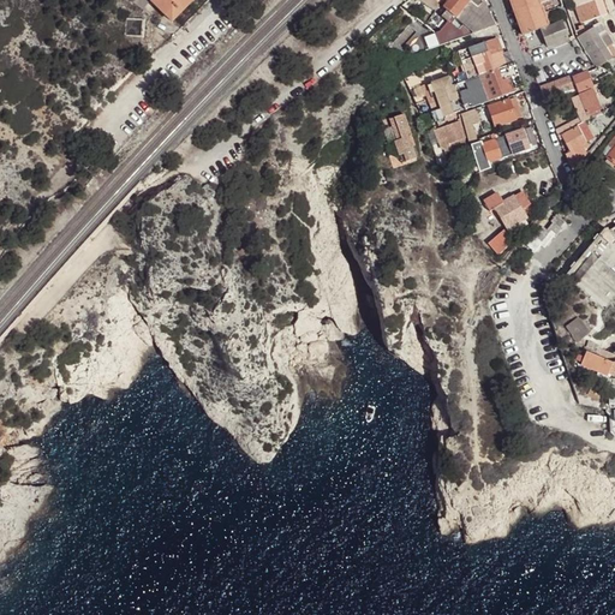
[(151,0),(173,21),(192,0),(151,0)]
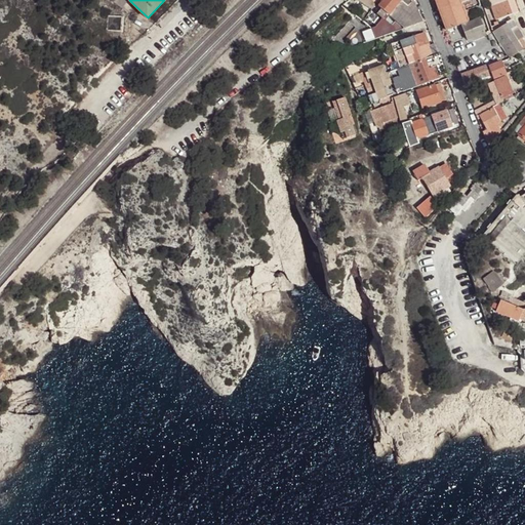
[(382,18),(384,17),(393,26),(393,25),(396,22),(398,24),(404,29),(427,21),(420,6),(415,0),(375,0),(376,0),(377,1),(376,2),(373,7),(376,9),(376,10),(377,9),(378,6),(381,9),(380,10),(377,13),(382,18)]
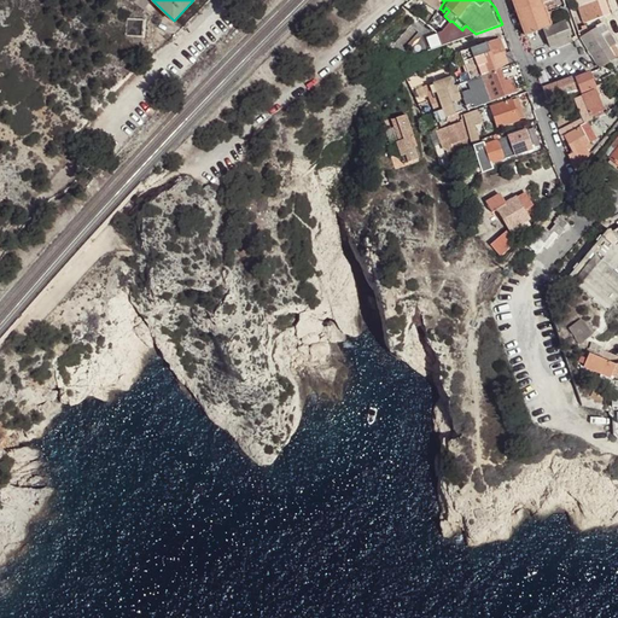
[(549,22),(543,4),(541,0),(513,0),(526,35),(551,25),(549,22)]
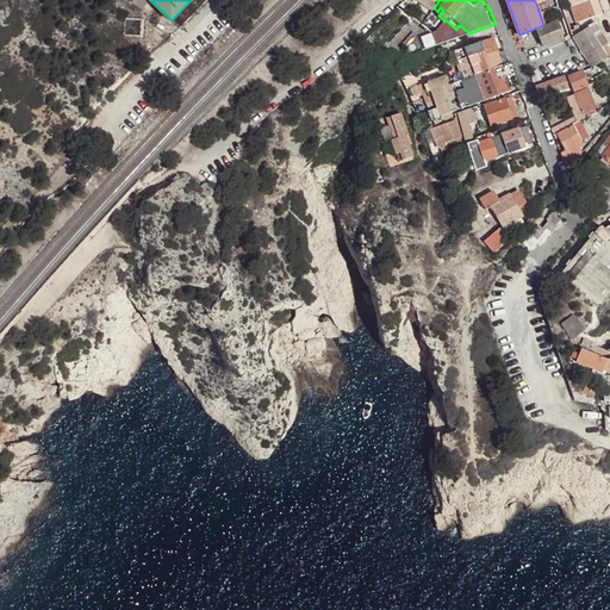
[(568,0),(577,23),(595,17),(589,0),(568,0)]
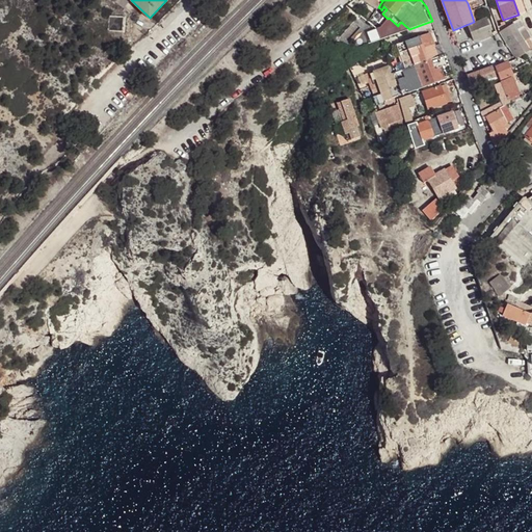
[(525,12),(520,0),(513,0),(519,15),(525,12)]
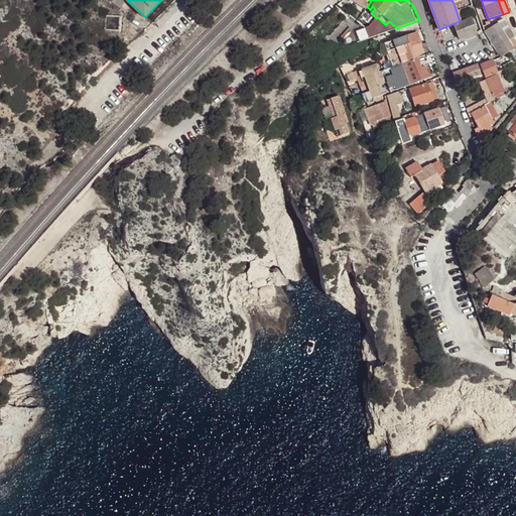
[(463,17),(458,4),(455,2),(454,3),(459,18),(463,17)]
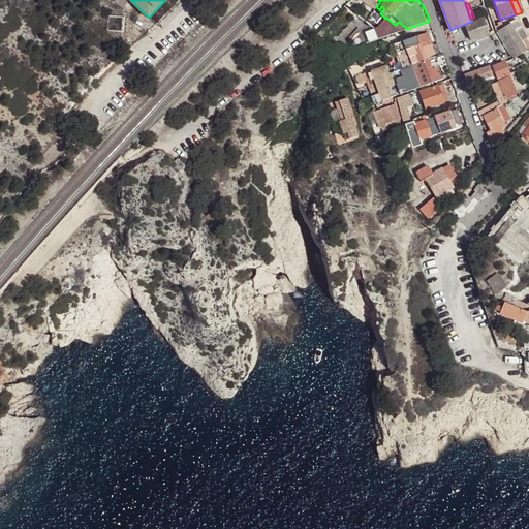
[(396,26),(386,18),(385,19),(378,27),(380,34),(381,35),(393,28),(396,26)]
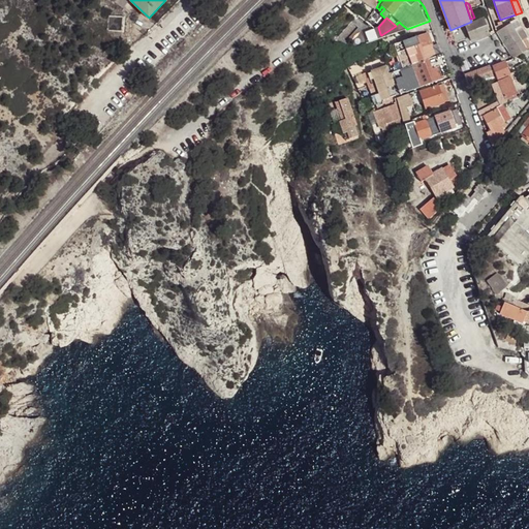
[(484,20),(466,26),(472,40),(489,34),(484,20)]
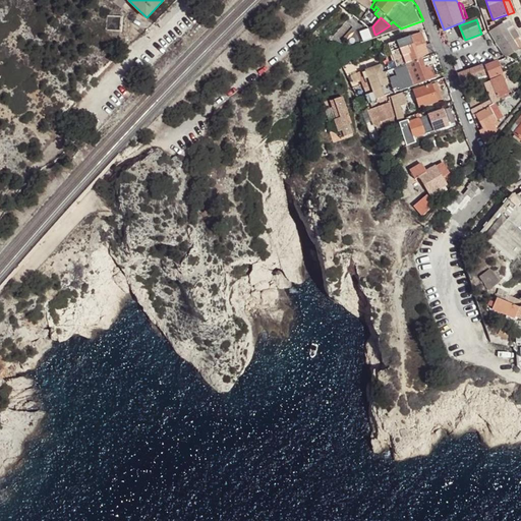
[(512,30),(507,20),(502,22),(503,23),(508,32),(512,30)]
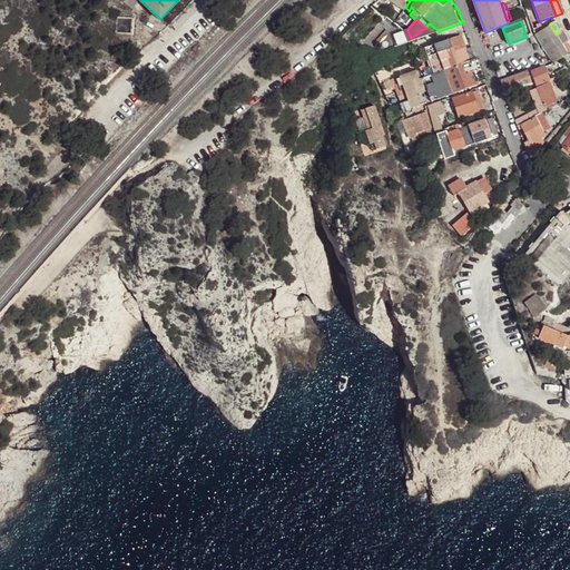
[(566,55),(561,46),(567,42),(568,41),(562,31),(560,32),(556,35),(550,26),(537,33),(553,64),(563,57),(567,56),(566,55)]
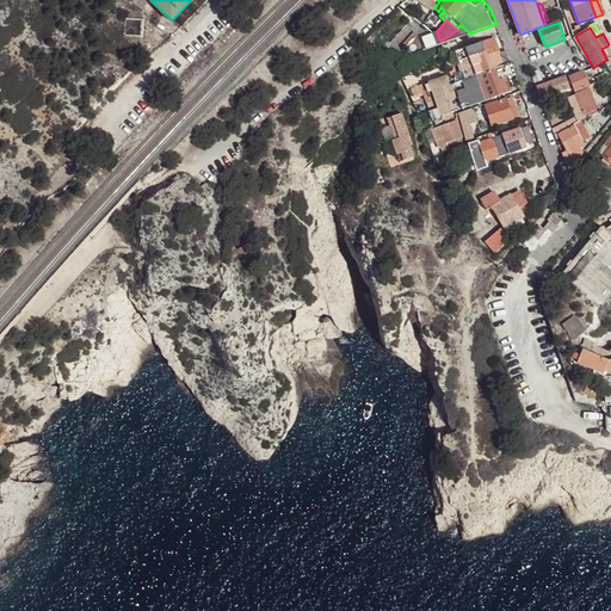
[(454,32),(440,41),(440,42),(440,43),(442,44),(443,43),(457,38),(458,38),(454,32)]
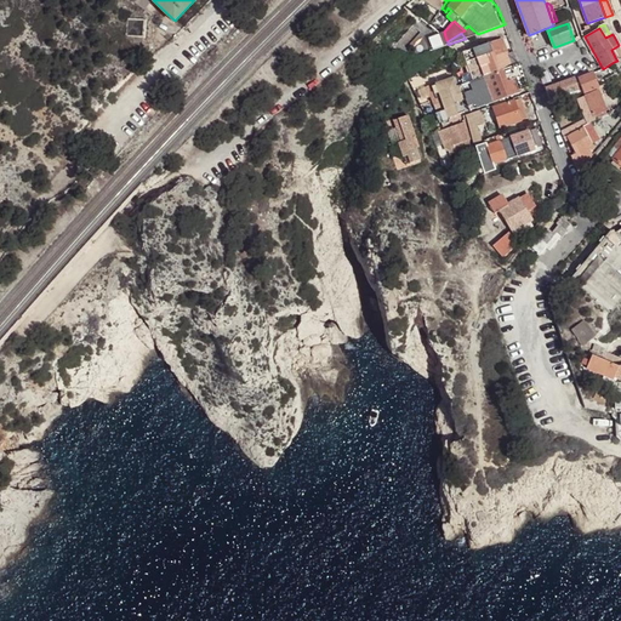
[(519,63),(508,35),(502,38),(512,66),(519,63)]
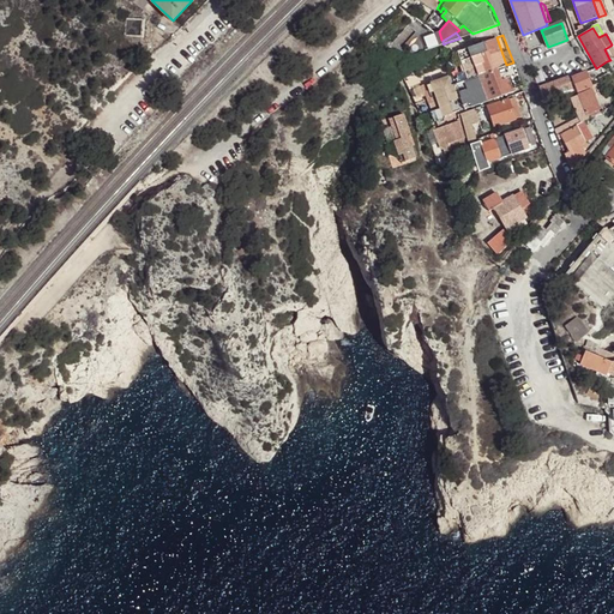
[(506,65),(497,37),(467,49),(470,58),(474,68),(477,76),(506,65)]
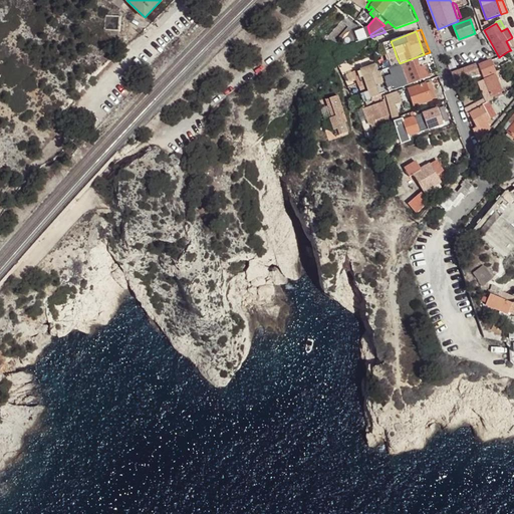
[(394,48),(391,41),(382,44),(386,52),(394,48)]
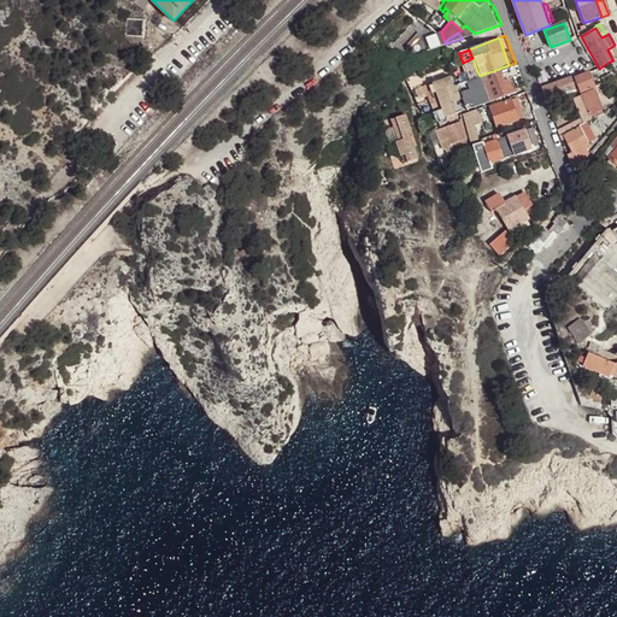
[(476,69),(472,58),(463,63),(466,72),(476,69)]
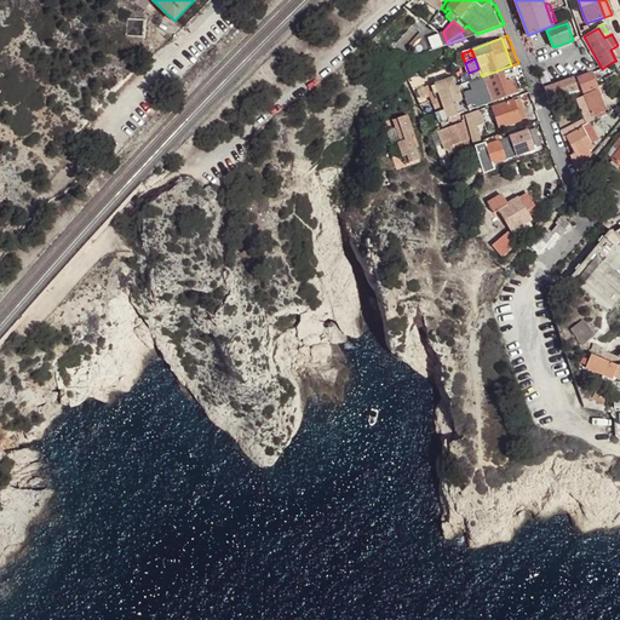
[(529,89),(518,63),(511,65),(521,91),(529,89)]
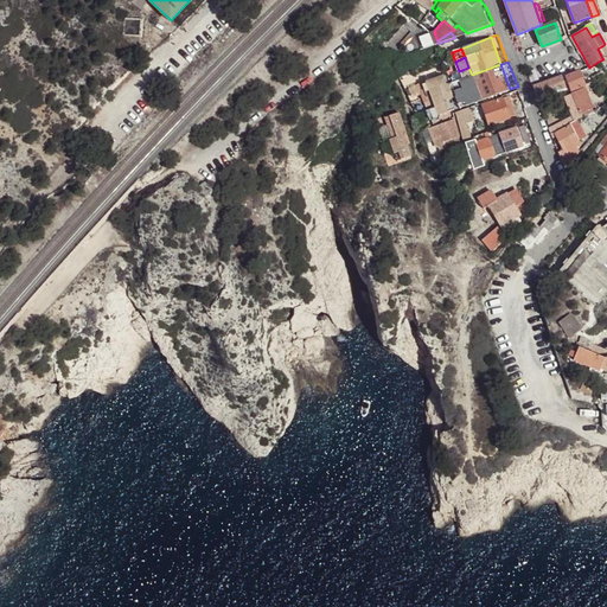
[(510,89),(500,64),(472,75),(462,80),(454,82),(451,84),(460,108),(510,89)]
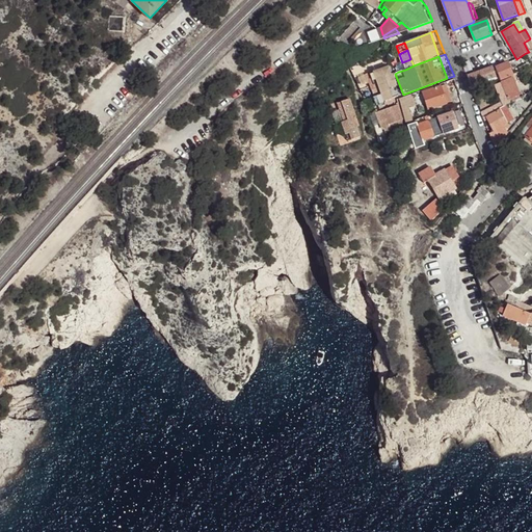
[(414,65),(410,59),(402,62),(405,70),(414,65)]
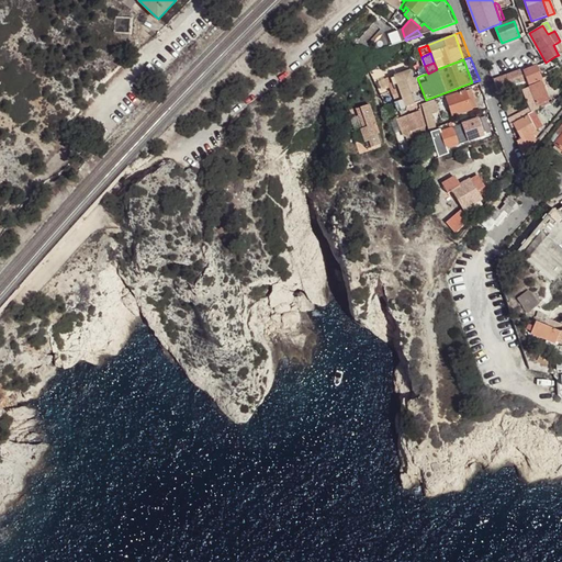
[(541,79),(537,67),(524,71),(528,83),(541,79)]
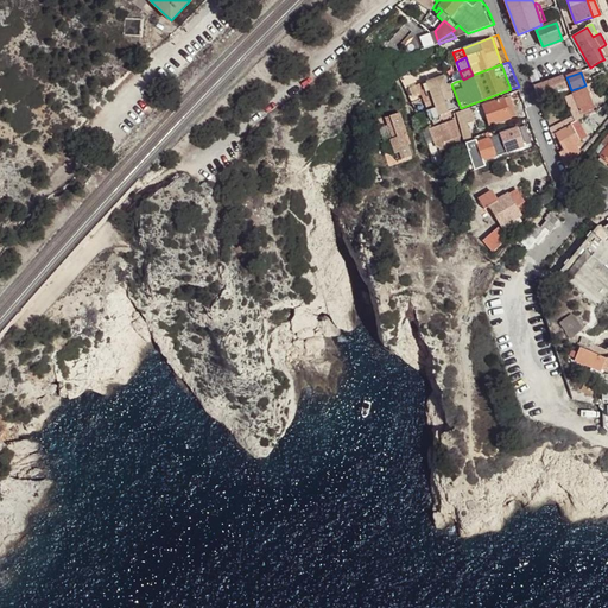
[(447,107),(439,88),(447,84),(444,76),(418,84),(423,99),(424,100),(425,102),(429,111),(428,111),(431,119),(456,111),(454,103),(447,107)]
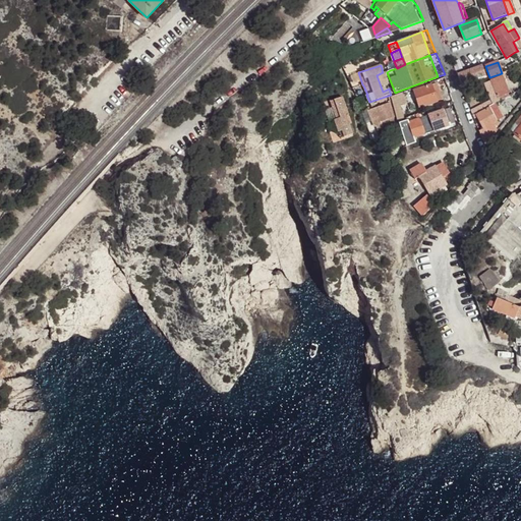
[(484,76),(480,65),(458,73),(463,88),(471,84),(470,81),(484,76)]
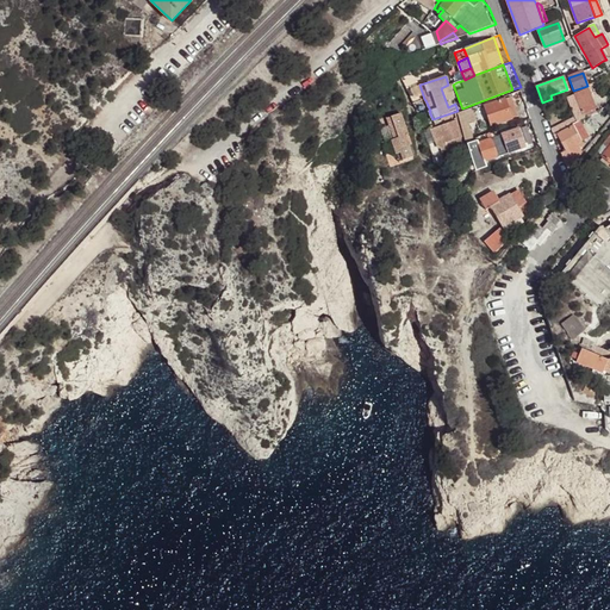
[(596,107),(589,88),(573,94),(573,95),(567,97),(576,116),(552,129),(554,135),(556,134),(579,122),(585,118),(596,113),(595,109),(596,107)]
